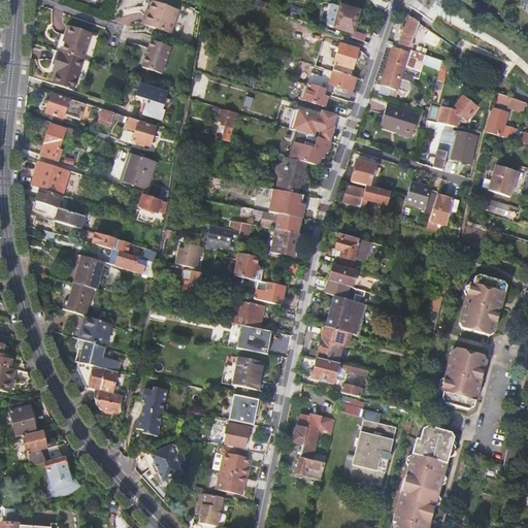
[(153,0),(149,11),(144,23),(146,24),(171,33),(178,10),(153,0)]
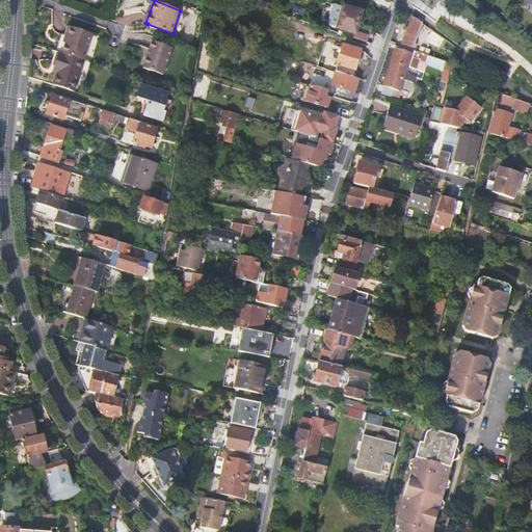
[(327,23),(334,3),(326,1),(320,21),(327,23)]
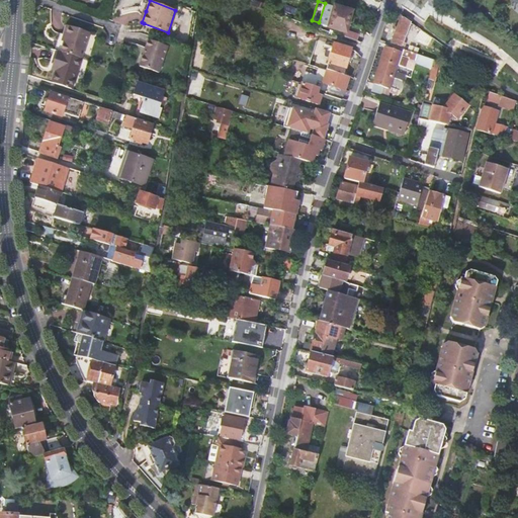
[(334,5),(325,2),(325,3),(319,22),(328,25),(334,5)]
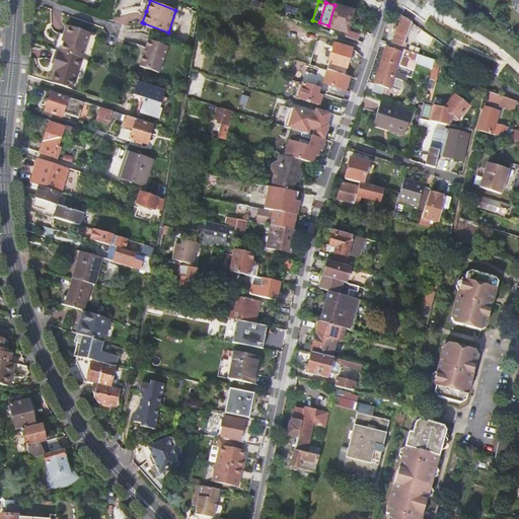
[(347,31),(349,32),(350,30),(356,8),(336,2),(335,5),(328,25),(328,26),(347,31)]
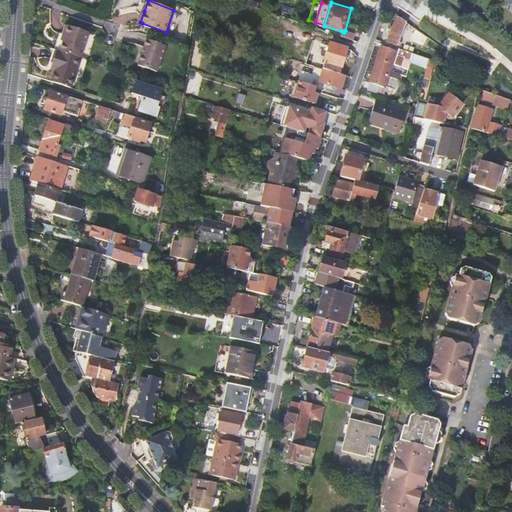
[(407,22),(397,15),(388,42),(398,46),(399,45),(401,45),(402,43),(400,42),(407,22)]
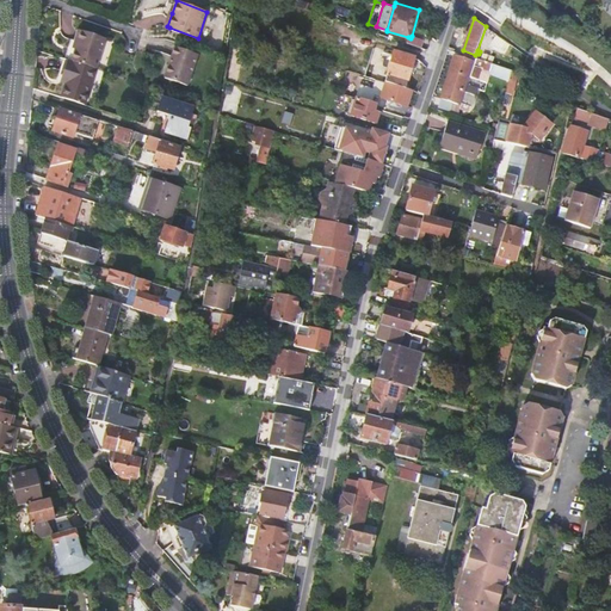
[(67,60),(69,60),(73,61),(97,69),(106,38),(84,31),(80,42),(73,39),(67,60)]
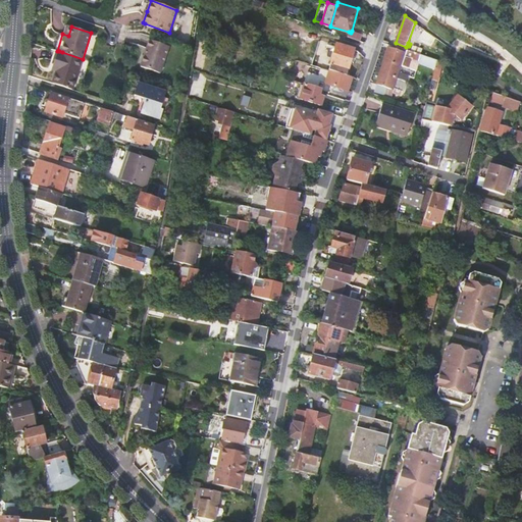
[(349,32),(347,36),(360,41),(362,34),(352,31),(351,33),(349,32)]
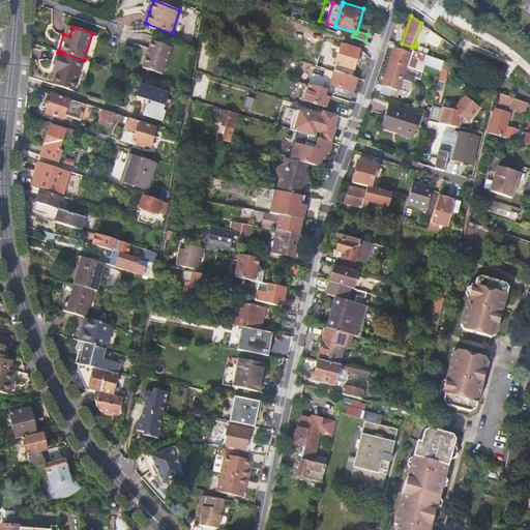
[(172,47),(152,39),(142,65),(162,74),(172,47)]
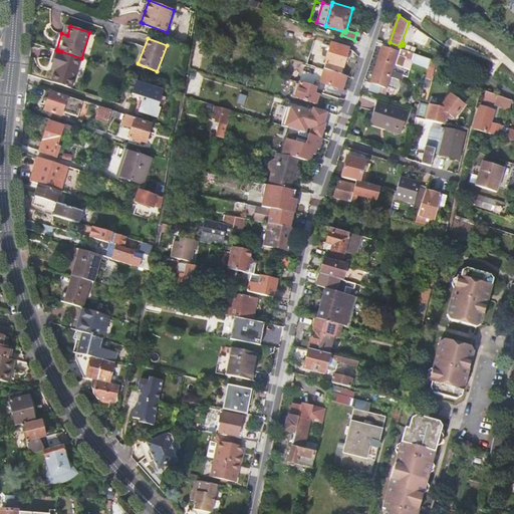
[(332,45),(324,69),(326,70),(341,75),(349,50),(332,45)]
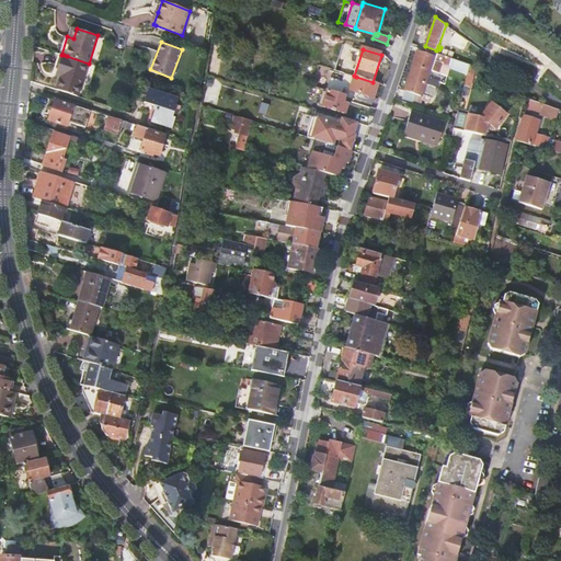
[(419,52),(403,99),(413,102),(416,94),(421,95),(434,56),(419,52)]
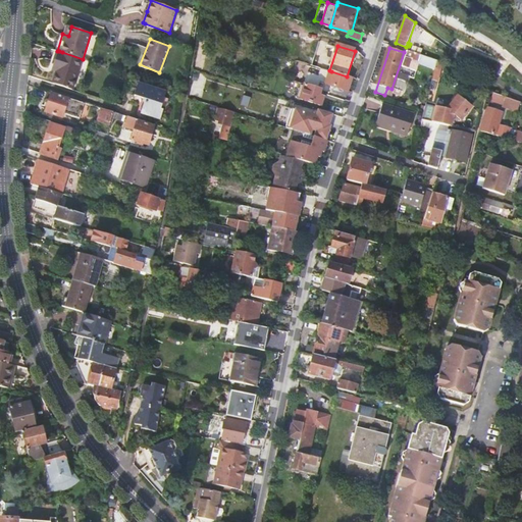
[(421,54),(407,50),(405,56),(412,58),(419,60),(421,54)]
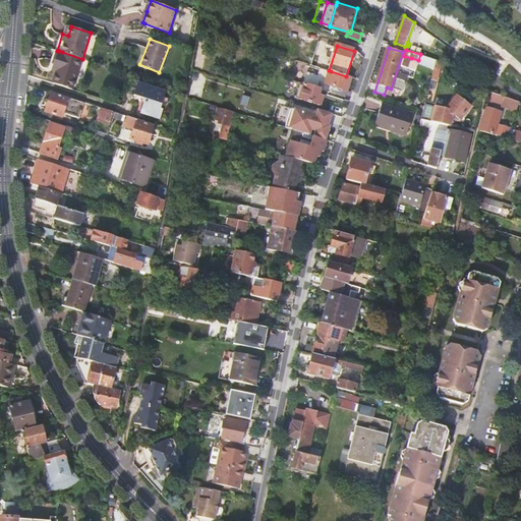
[(54,82),(73,89),(82,59),(62,52),(59,51),(54,66),(59,67),(54,82)]
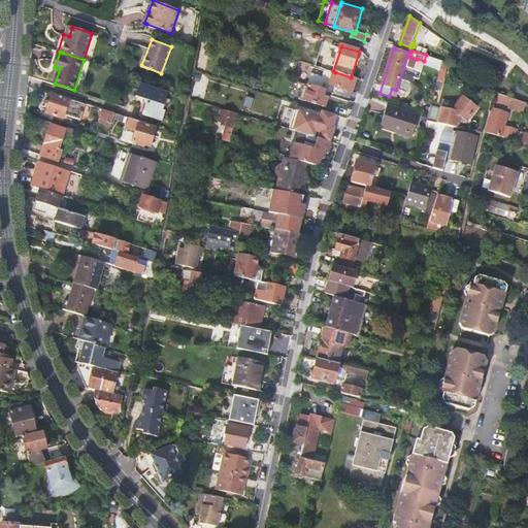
[(442,61),(426,55),(424,61),(423,64),(424,64),(440,70),(442,61)]
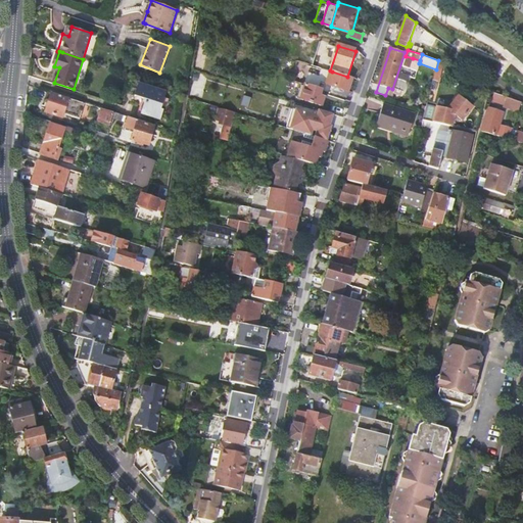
[(413,58),(406,56),(402,65),(410,67),(413,58)]
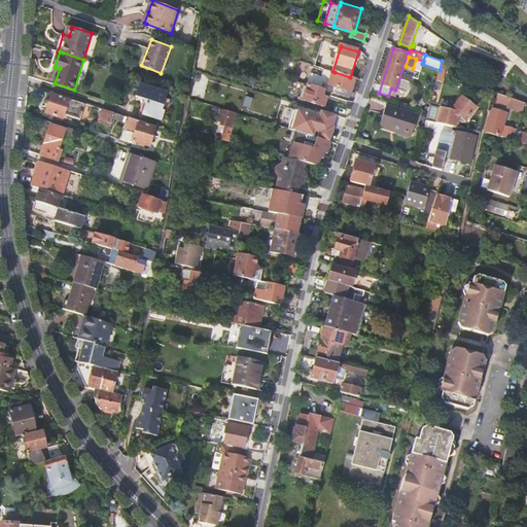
[(310,64),(293,59),(290,68),(306,73),(310,64)]
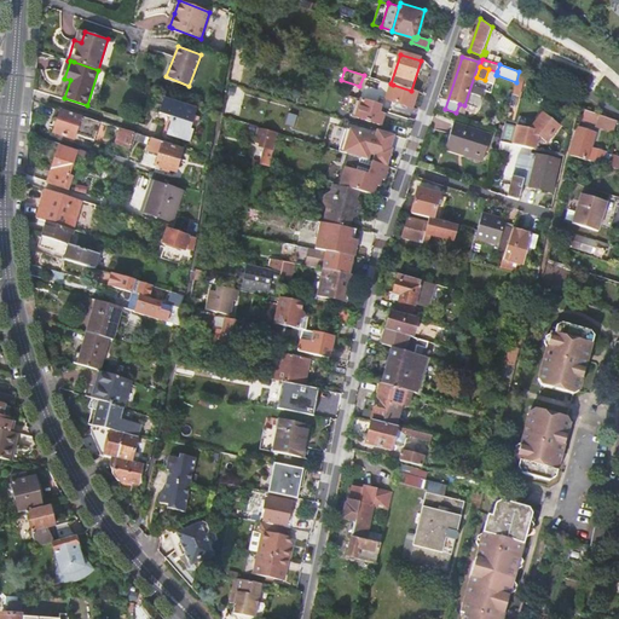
[(497,71),(489,69),(485,80),(495,84),(497,75),(496,75),(497,71)]
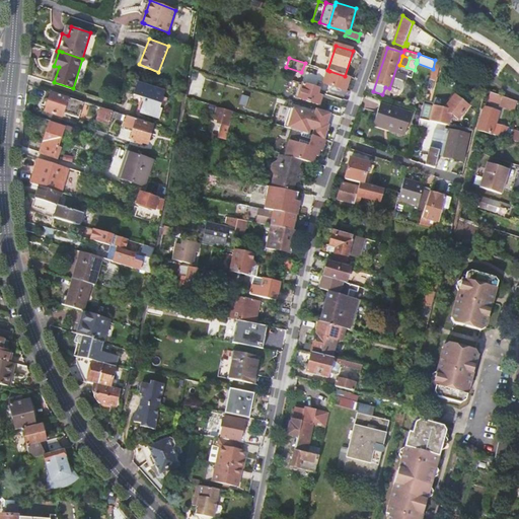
[(433,69),(430,79),(435,80),(436,81),(441,62),(435,60),(433,69)]
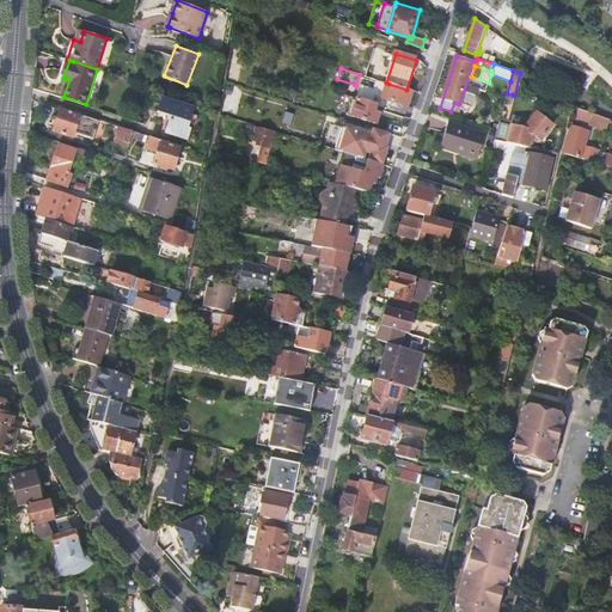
[(360,74),(355,85),(353,92),(365,97),(371,79),(360,74)]
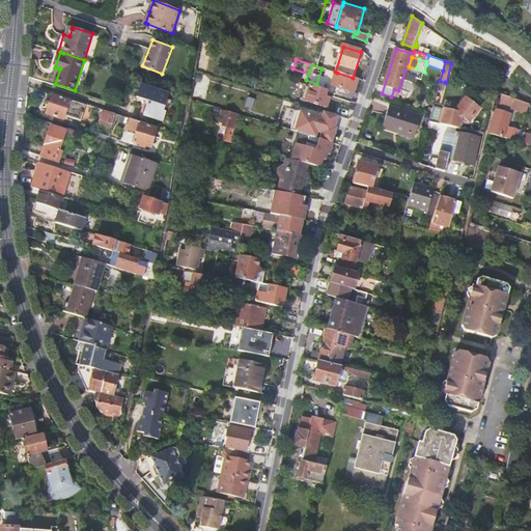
[(353,78),(337,73),(332,86),(355,93),(359,80),(353,78)]
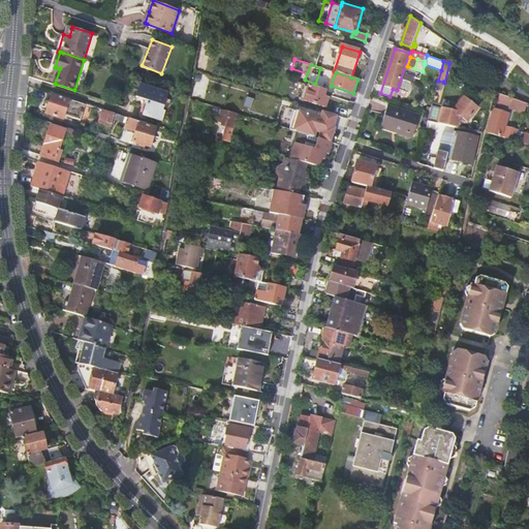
[(209,93),(209,76),(196,76),(195,93),(209,93)]
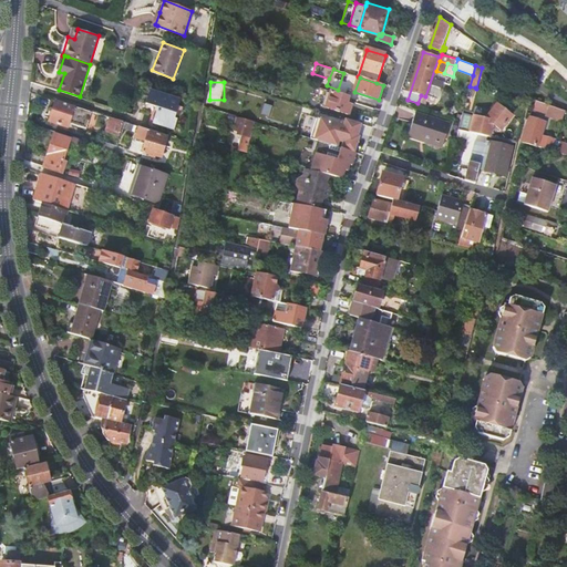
[(181,99),(150,90),(145,103),(155,106),(155,111),(156,111),(153,122),(174,129),(177,119),(175,117),(181,99)]
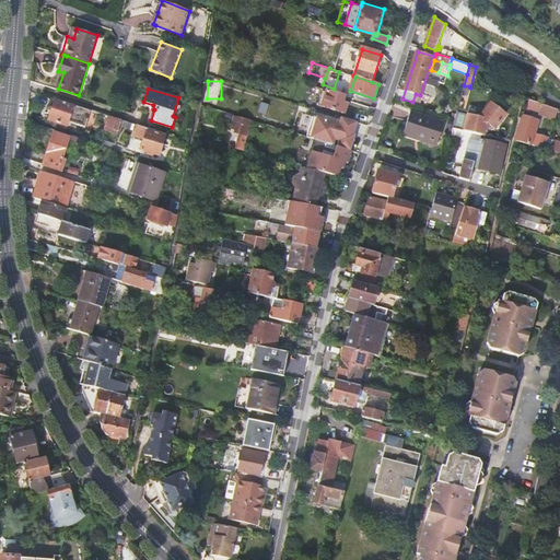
[(346,96),(327,91),(323,106),(345,114),(348,105),(343,103),(346,97),(345,97),(346,96)]
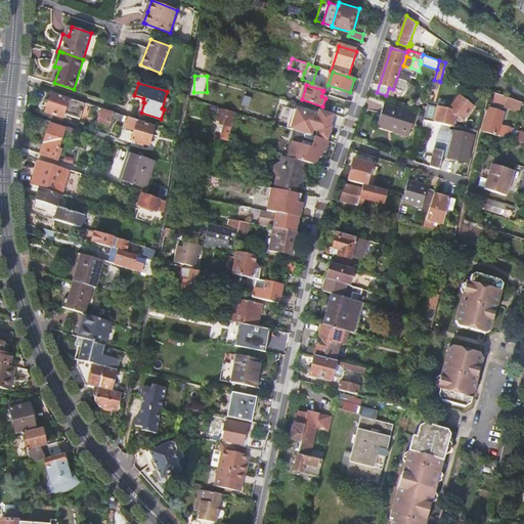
[(80,119),(85,103),(52,92),(45,113),(62,118),(63,114),(64,111),(69,112),(68,115),(80,119)]
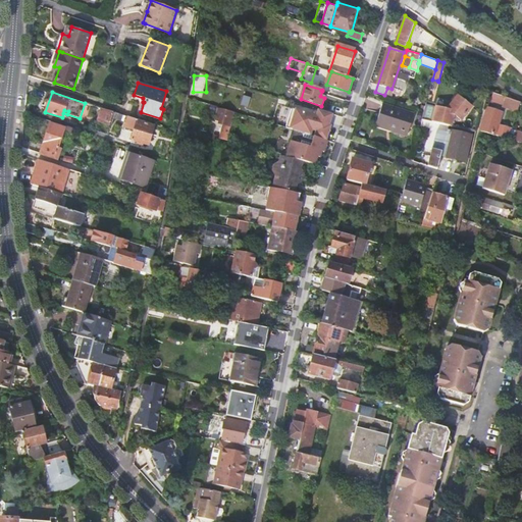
[(505,99),(493,93),(488,104),(491,105),(493,103),(502,106),(505,99)]
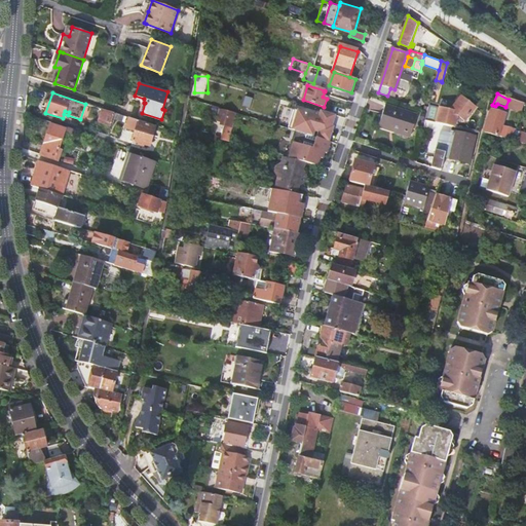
[(461,96),(451,110),(440,107),(436,123),(442,124),(453,126),(455,126),(458,117),(460,117),(465,121),(476,107),(461,96)]
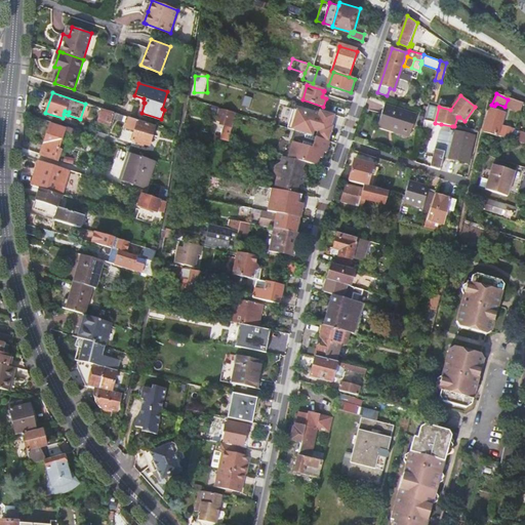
[(512,101),(509,109),(517,112),(520,105),(512,101)]
